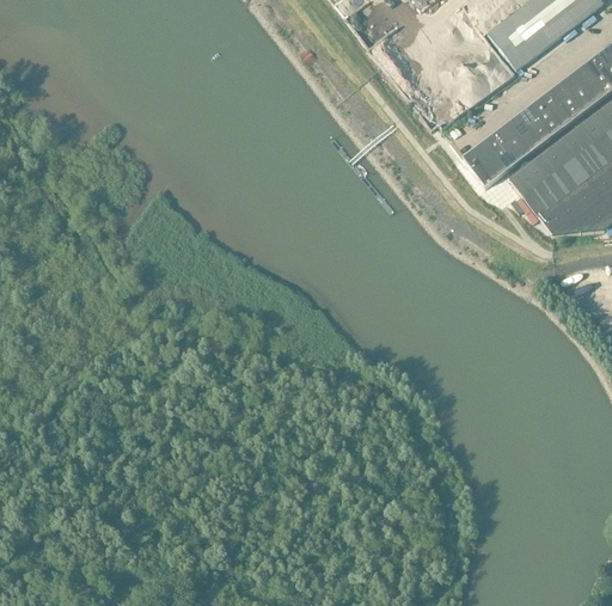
[(603,2),(600,0),(528,0),(488,31),(515,68),(603,2)]
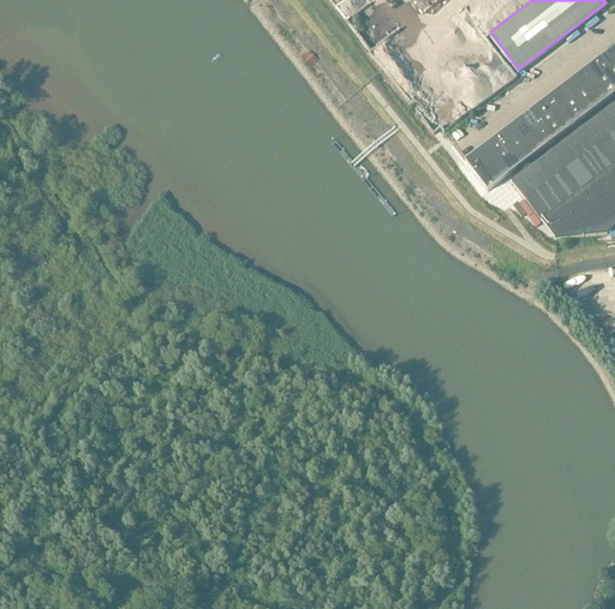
[(614,79),(614,57),(611,53),(610,53),(608,55),(597,58),(599,61),(601,61),(614,79)]
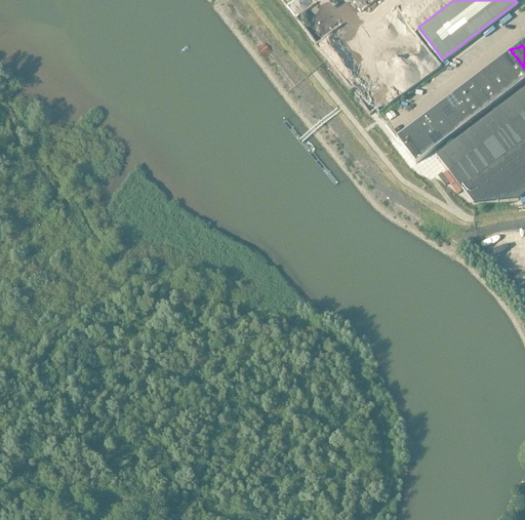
[(387,88),(416,68),(403,49),(373,70),(387,88)]
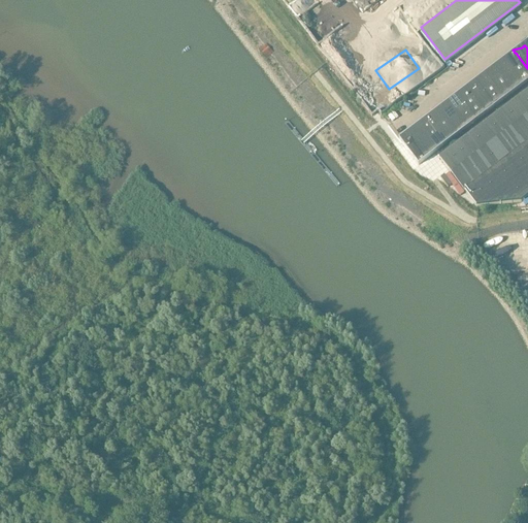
[(523,82),(527,76),(527,68),(516,53),(515,53),(513,55),(503,57),(505,60),(506,60),(523,82)]
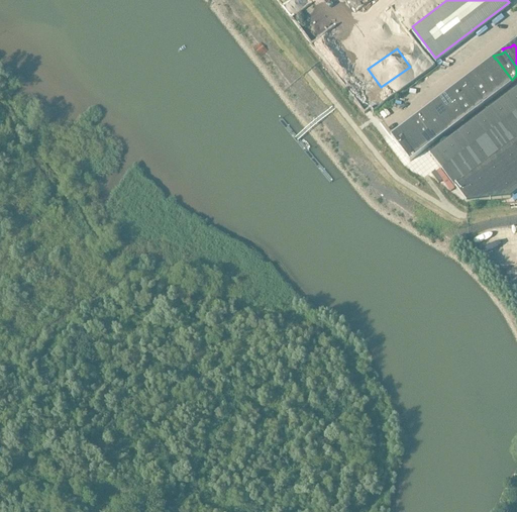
[(503,87),(512,80),(496,59),(495,59),(493,61),(484,63),(486,66),(487,66),(503,87)]
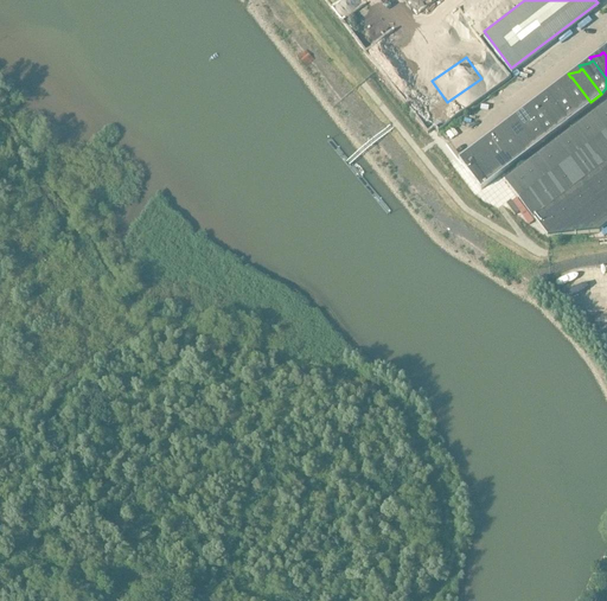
[(580,109),(590,102),(572,77),(570,77),(568,78),(557,82),(560,85),(561,84),(580,109)]
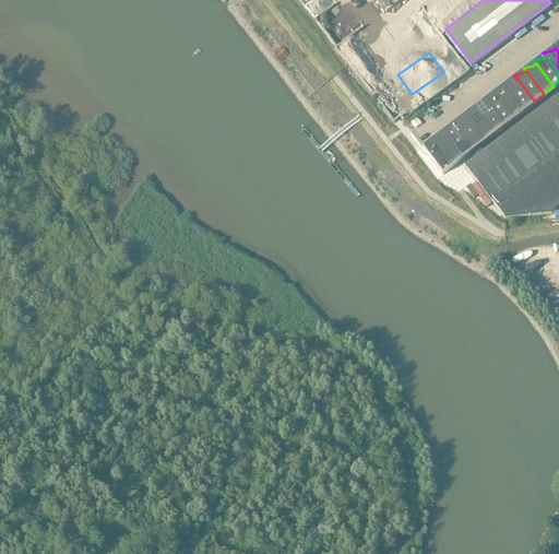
[(524,108),(534,101),(516,78),(515,79),(513,80),(503,83),(506,86),(507,85),(524,108)]
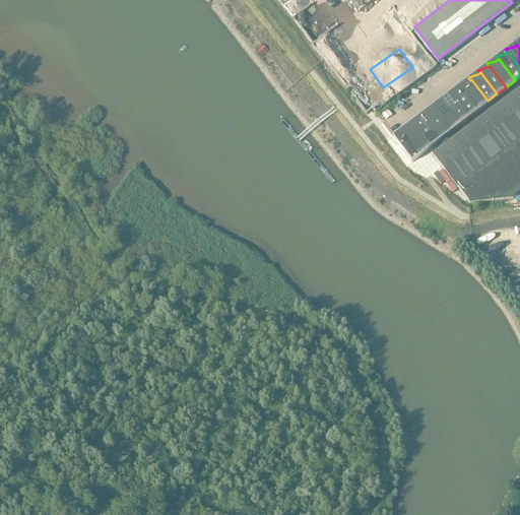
[(478,108),(488,101),(471,79),(470,80),(468,81),(459,84),(461,87),(462,86),(478,108)]
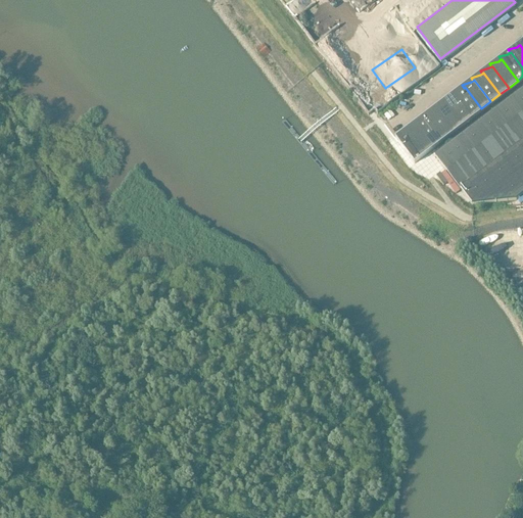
[(522,84),(465,129),(435,152),(471,200),(516,195),(522,189),(522,84)]
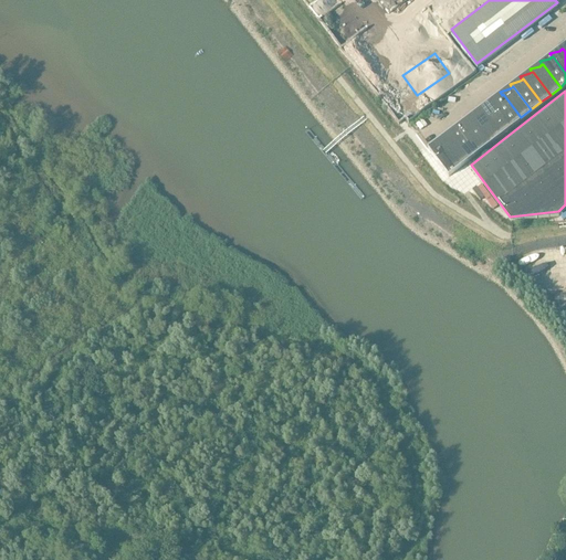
[(510,125),(521,117),(503,94),(502,95),(500,96),(490,98),(492,103),(493,102),(510,125)]
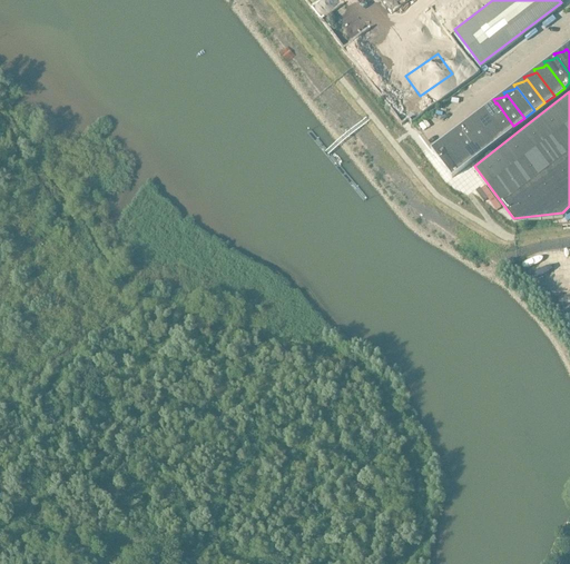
[(503,134),(513,126),(497,102),(495,104),(493,105),(483,107),(485,110),(503,134)]
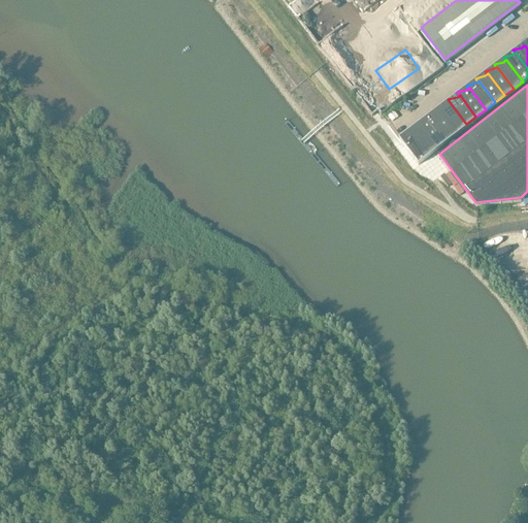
[(457,131),(466,124),(450,102),(448,104),(438,106),(440,109),(457,131)]
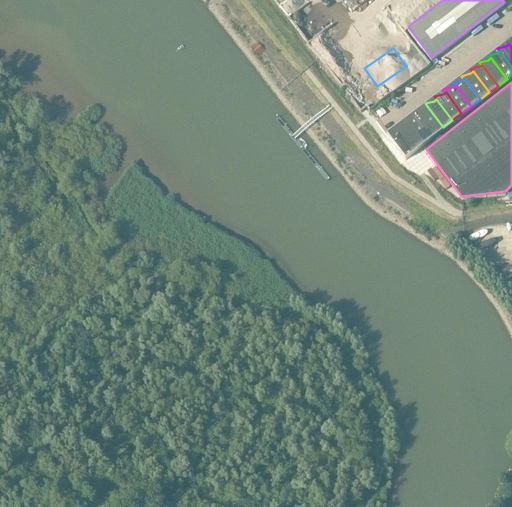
[(434,134),(443,127),(427,106),(425,108),(416,110),(418,113),(434,134)]
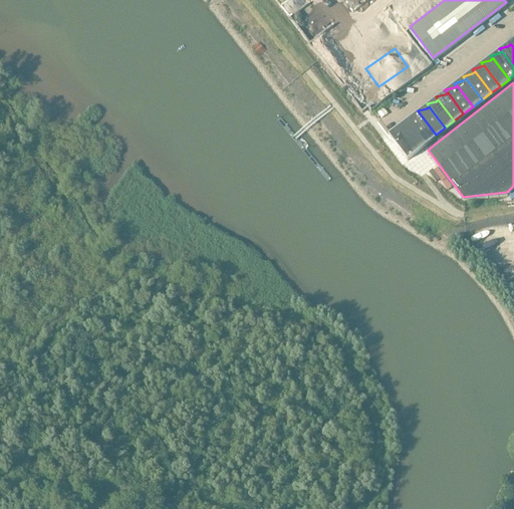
[(427,142),(436,135),(420,113),(418,115),(409,117),(411,120),(427,142)]
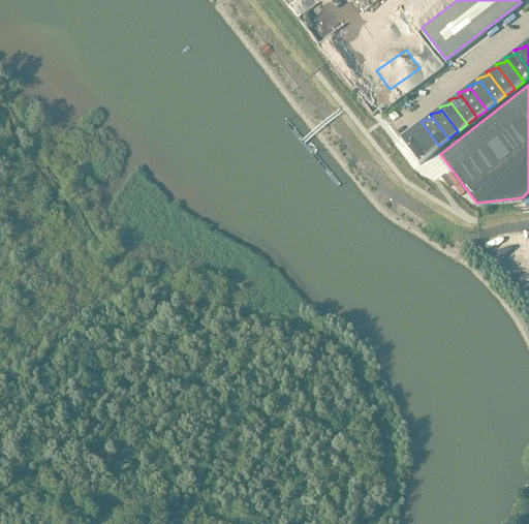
[(430,152),(439,146),(423,124),(421,125),(410,128),(413,131),(430,152)]
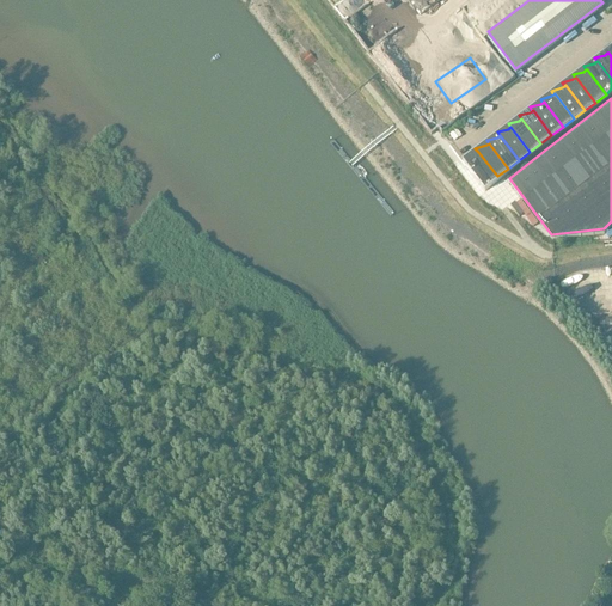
[(484,187),(497,176),(478,152),(476,153),(466,157),(464,154),(461,157),(484,187)]
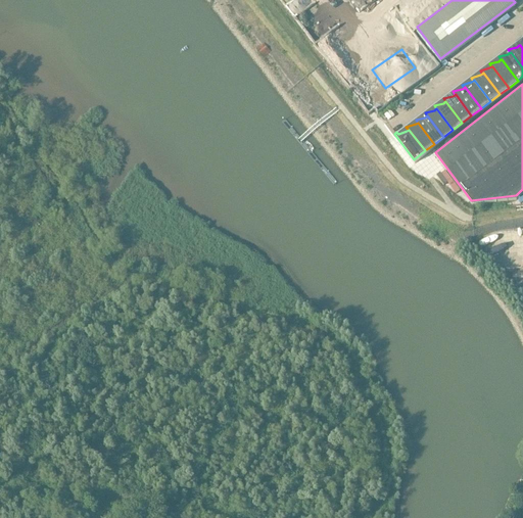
[(516,278),(522,278),(522,277),(522,267),(512,269),(513,279),(516,278)]
